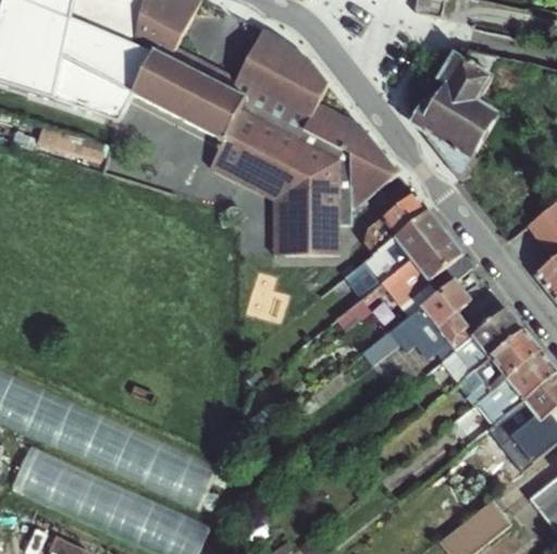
[(0,0),(0,83),(58,101),(119,121),(122,110),(125,94),(144,0),(0,0)]
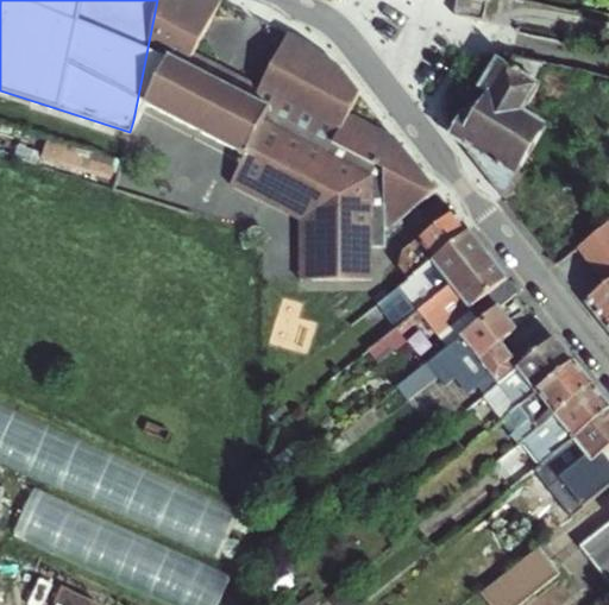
[(157,0),(137,102),(234,151),(252,115),(275,127),(315,80),(311,75),(328,54),(303,36),(288,27),(253,95),(192,63),(224,0),(157,0)]
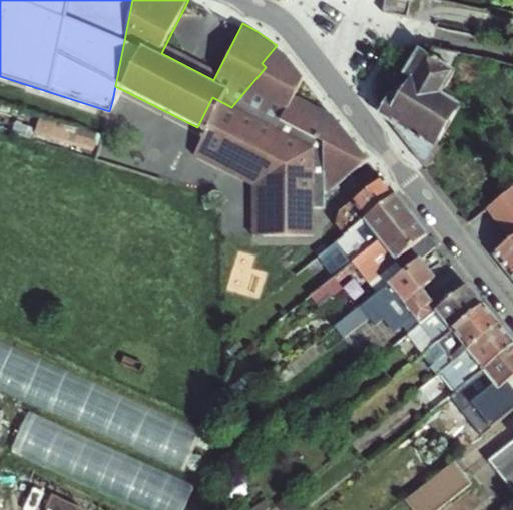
[(385,0),(384,9),(407,14),(409,0),(385,0)]
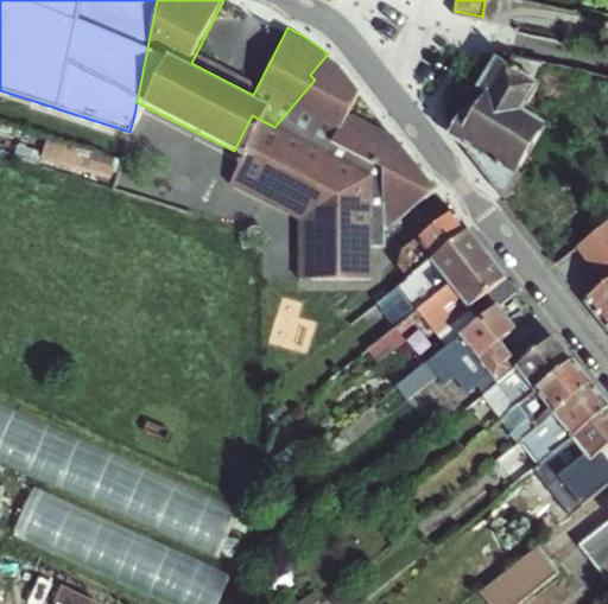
[(315,80),(274,127),(283,132),(260,182),(309,207),(309,210),(403,148),(388,132),(348,108),(358,90),(340,65),(328,53),(310,75),(315,80)]
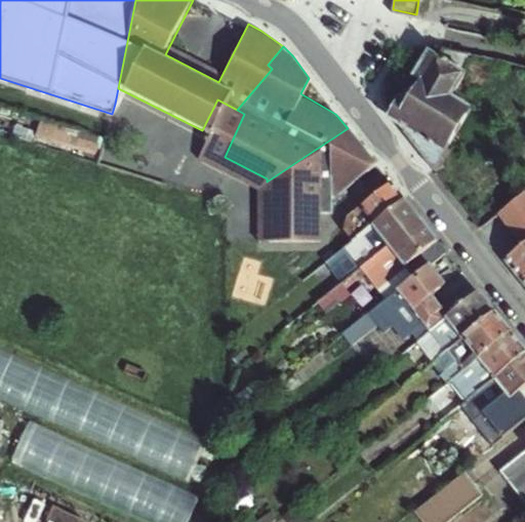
[(444,54),(432,53),(418,71),(422,81),(413,93),(408,101),(400,95),(389,111),(433,166),(434,164),(469,104),(449,92),(460,71),(455,68),(458,63),(484,77),(496,57),(449,46),(444,54)]
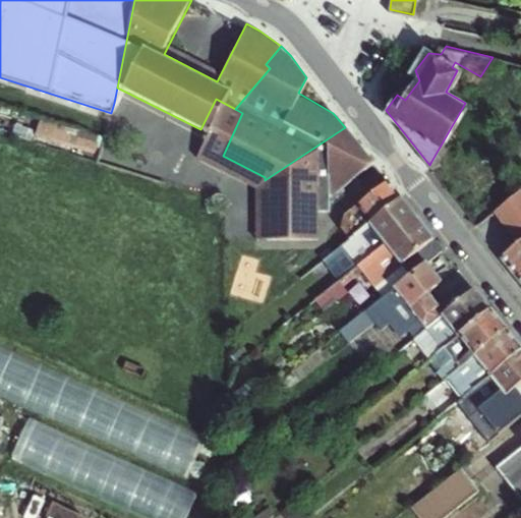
[(405,100),(410,93),(402,88),(397,95),(405,100)]
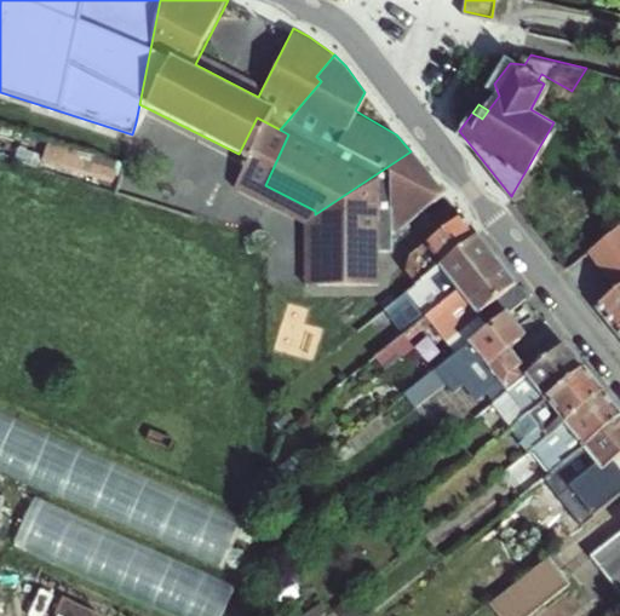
[(288,134),(280,130),(257,117),(239,154),(227,180),(302,219),(302,223),(315,214),(315,211),(265,185),(288,134)]
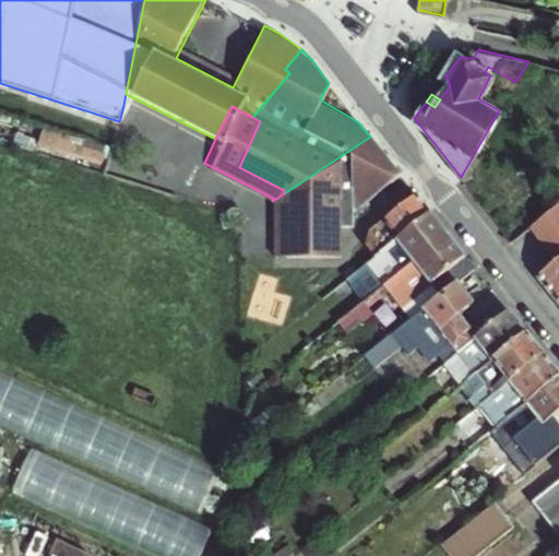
[(353,210),(400,174),(370,137),(284,193),(286,253),(340,251),(339,223),(354,221),(353,210)]
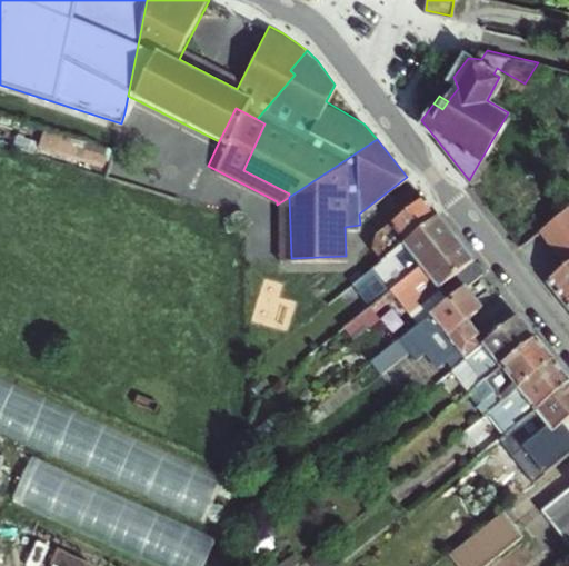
[(437,214),(421,195),(390,221),(395,227),(378,241),(382,247),(377,251),(382,257),(437,214)]
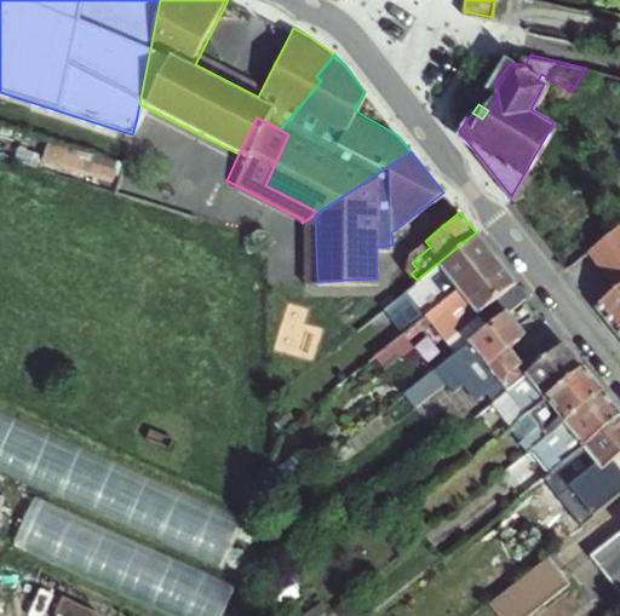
[(315,214),(302,223),(305,281),(317,281),(315,214)]
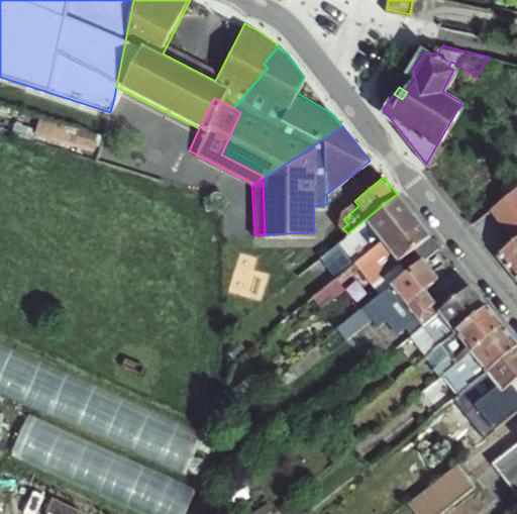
[(516,185),(492,206),(516,237),(516,185)]
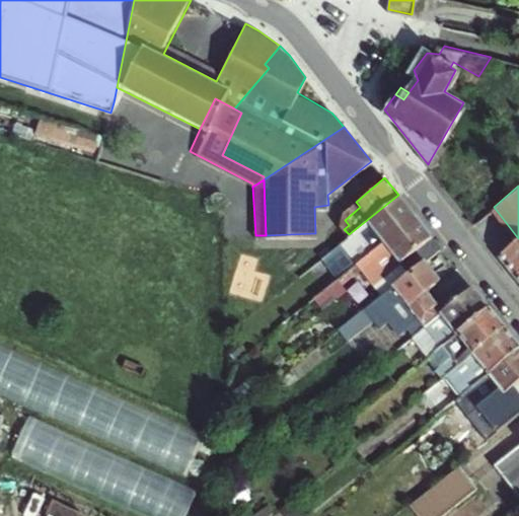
[(398,195),(349,234),(345,238),(339,242),(355,262),(414,214),(398,195)]
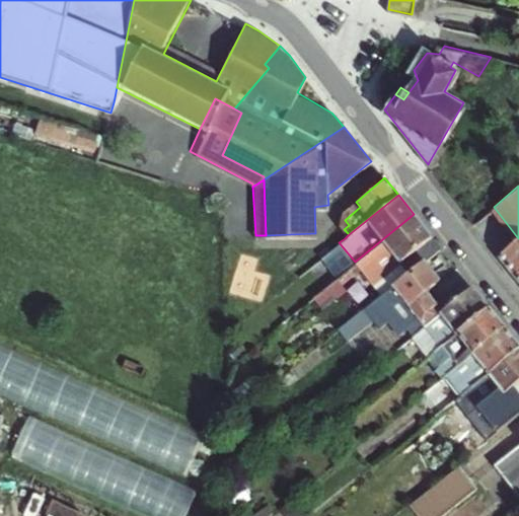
[(414,214),(355,262),(348,268),(351,272),(357,267),(380,294),(424,260),(440,247),(414,214)]
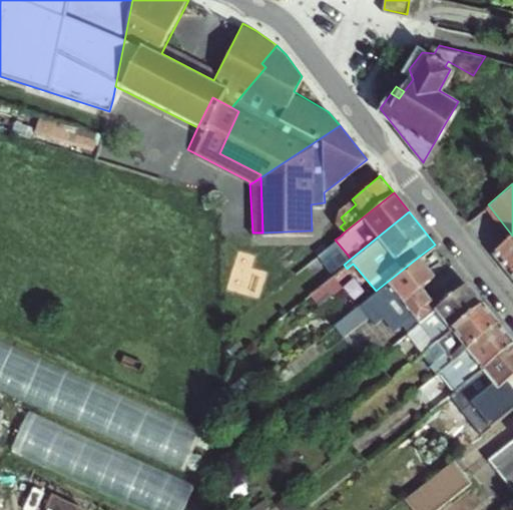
[(512,270),(512,236),(495,252),(510,273),(512,270)]
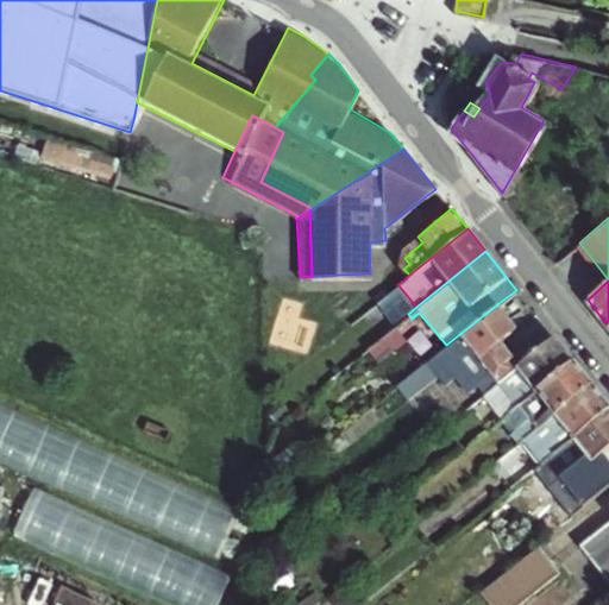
[(497,304),(446,345),(395,384),(403,394),(432,371),(434,373),(446,365),(470,345),(497,380),(519,363),(512,353),(506,358),(495,345),(501,340),(515,328),(497,304)]
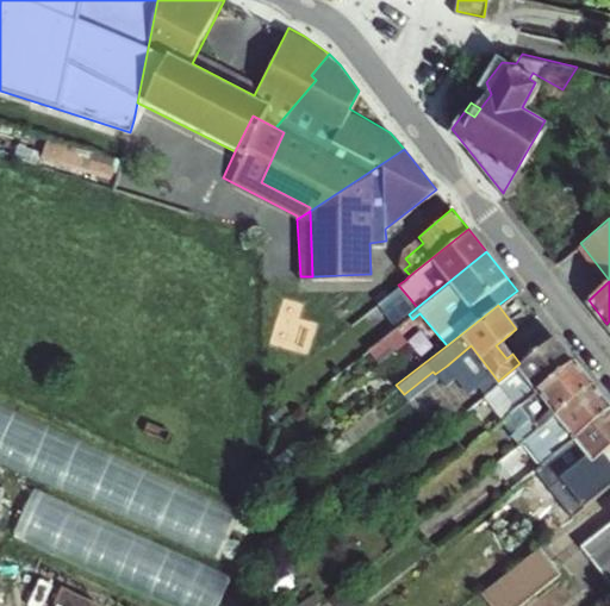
[(492,425),(499,419),(573,361),(554,337),(520,363),(498,381),(489,389),(473,401),(492,425)]
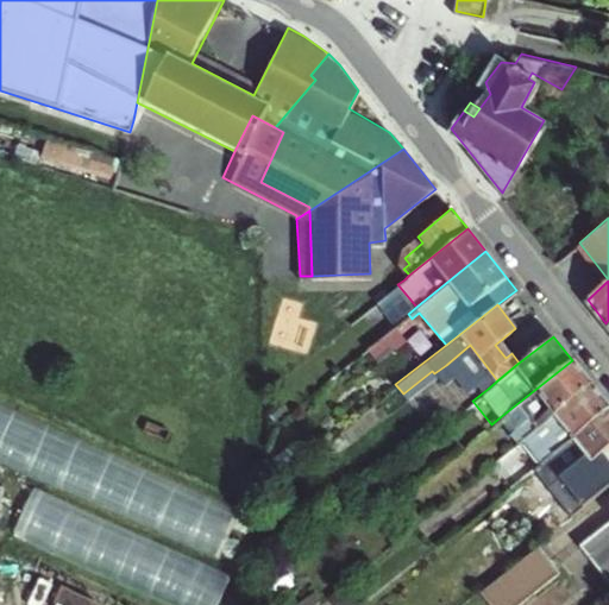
[(512,353),(501,340),(495,345),(506,358),(512,353)]
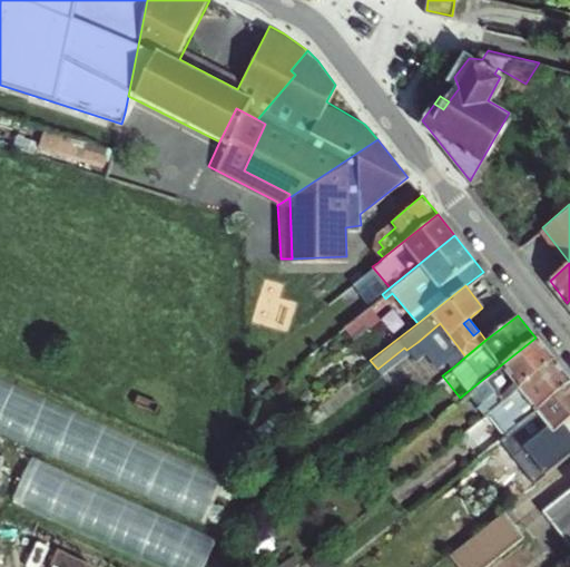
[(457,364),(465,357),(440,323),(418,342),(422,348),(434,336),(457,364)]
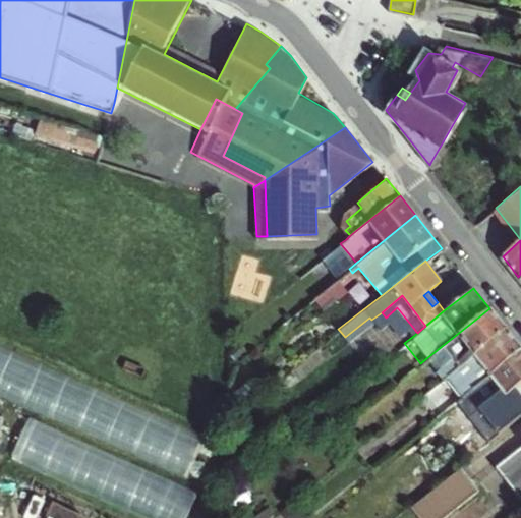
[(489,308),(426,358),(443,379),(507,329),(489,308)]
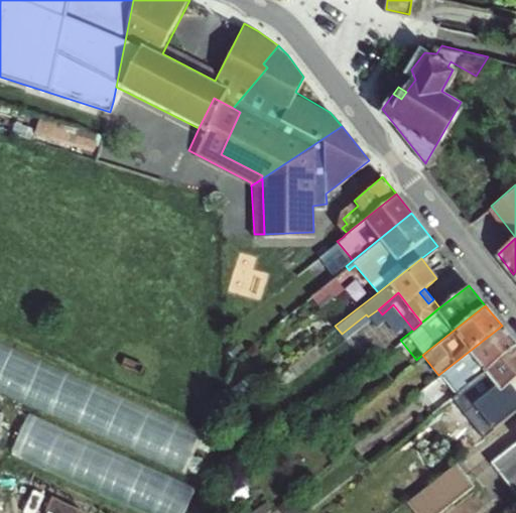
[(471,382),(515,346),(515,344),(502,326),(438,375),(455,395),(459,391),(471,382)]
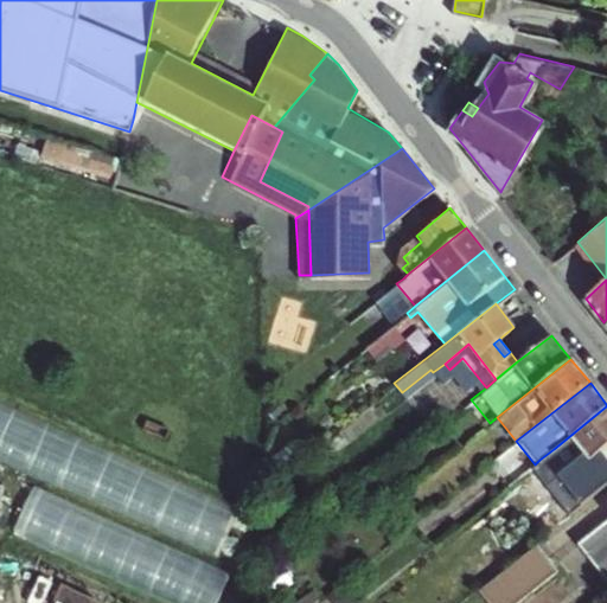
[(558,483),(599,453),(606,444),(606,406),(554,449),(562,460),(548,472),(528,488),(537,501),(558,483)]
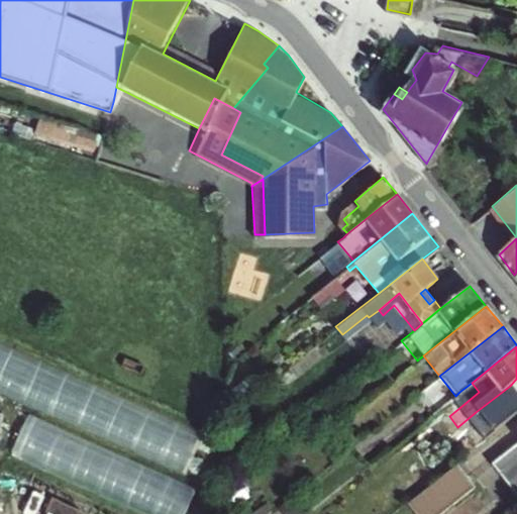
[(479,392),(472,383),(459,392),(467,402),(479,392)]
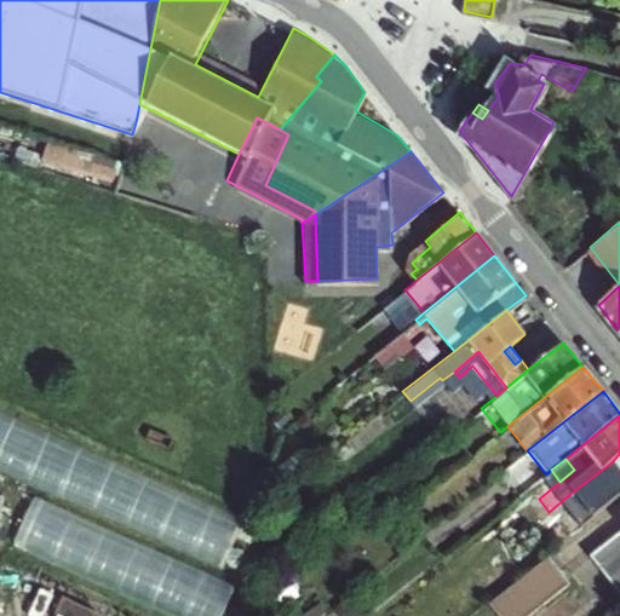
[(619,495),(619,473),(612,462),(570,494),(591,518),(619,495)]
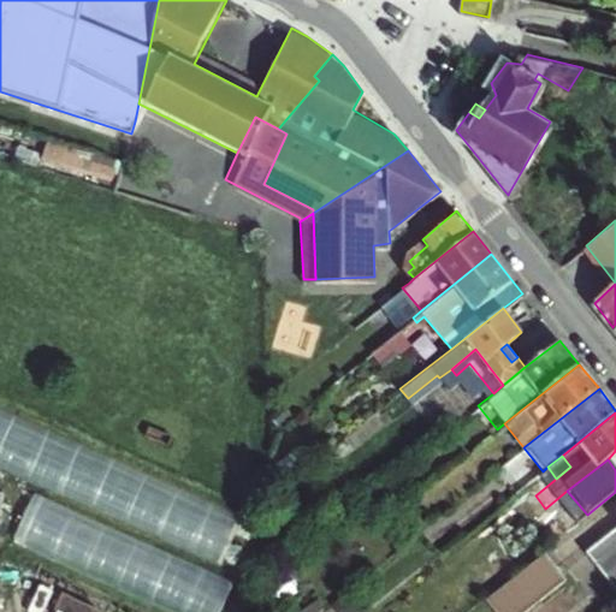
[(120,511),(236,559),(253,520),(137,470),(120,511)]
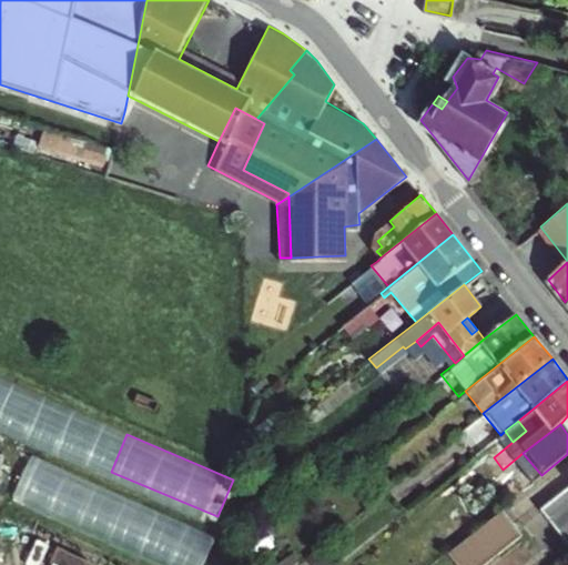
[(33,453),(17,496),(183,564),(205,564),(220,530),(33,453)]
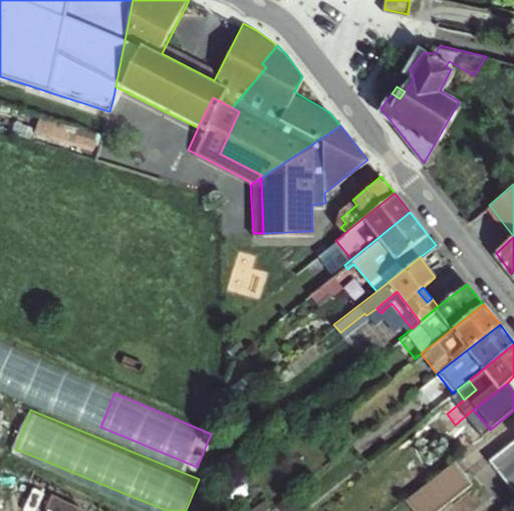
[(488,461),(513,495),(513,445),(512,443),(488,461)]
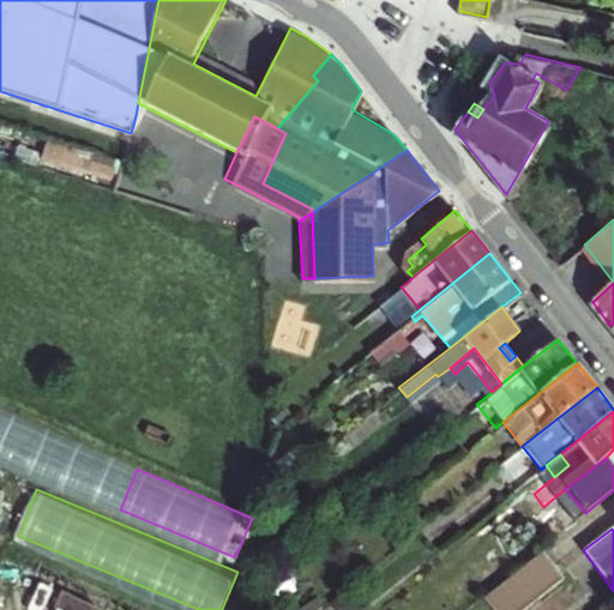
[(542,551),(483,597),(492,609),(519,609),(563,578),(542,551)]
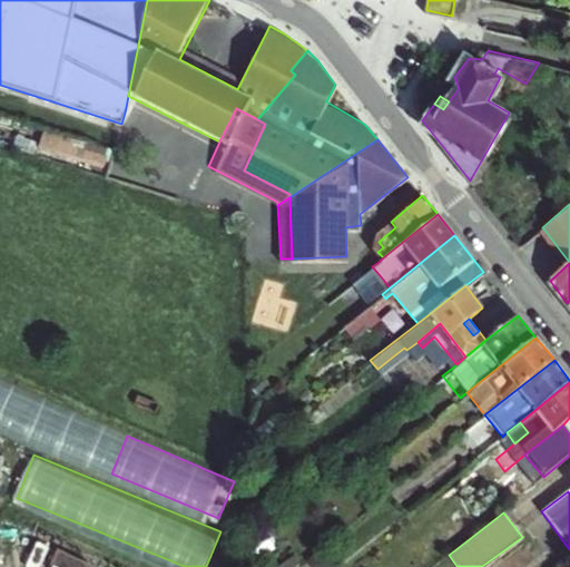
[(278,566),(291,566),(298,561),(293,554),(278,566)]
